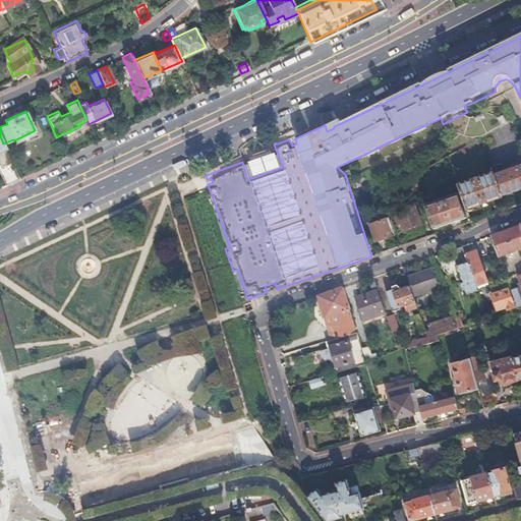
[(337,120),(325,125),(327,131),(334,128),(334,126),(339,124),(337,120)]
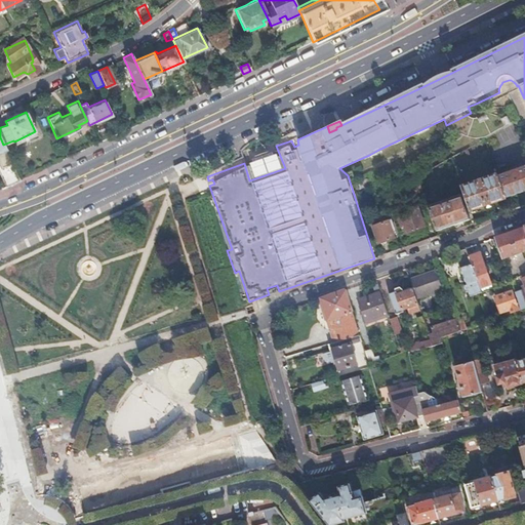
[(428,130),(427,127),(415,132),(417,135),(428,130)]
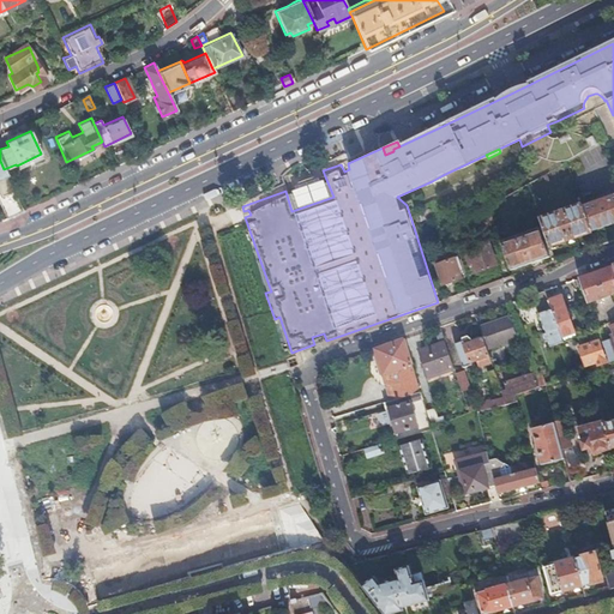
[(289,190),(286,191),(292,211),(333,197),(325,176),(319,179),(319,176),(315,178),(314,175),(312,176),(311,174),(293,180),(293,182),(290,184),(292,186),(288,187),(289,190)]
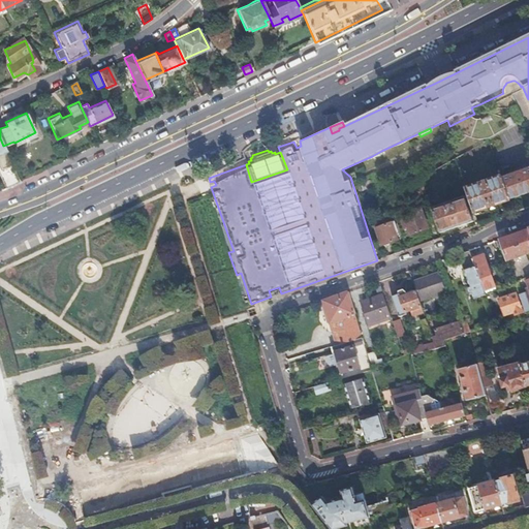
[(21,182),(8,155),(0,159),(0,173),(7,188),(21,182)]
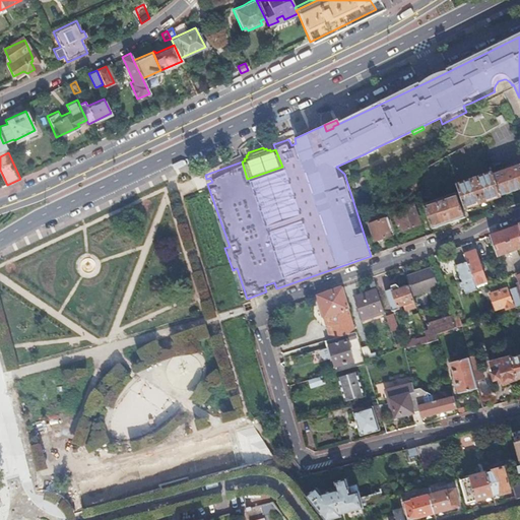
[(519,164),(494,174),(501,195),(519,188),(519,164)]
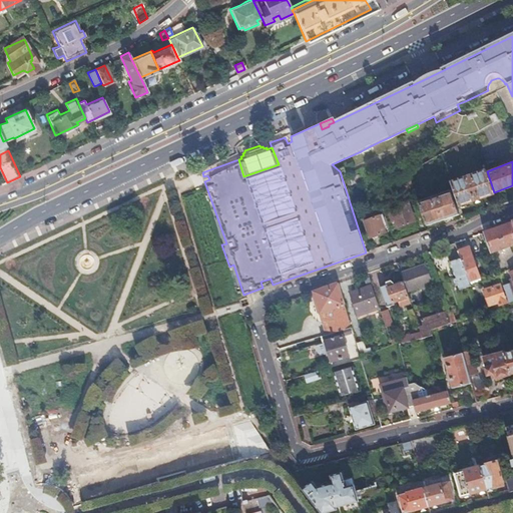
[(451,182),(460,204),(474,199),(480,197),(494,192),(487,171),(486,169),(451,182)]
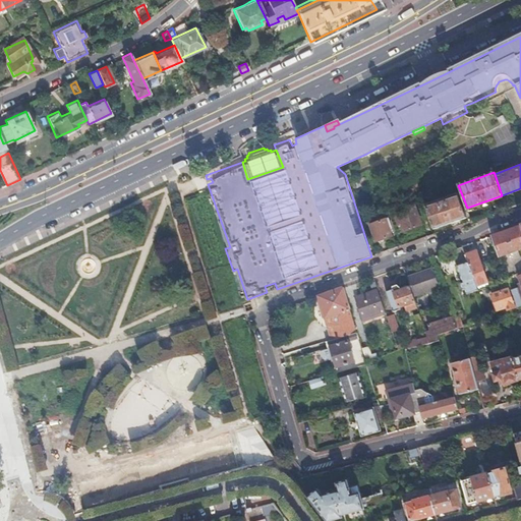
[(420,188),(415,175),(400,183),(405,195),(413,193),(412,190),(420,188)]
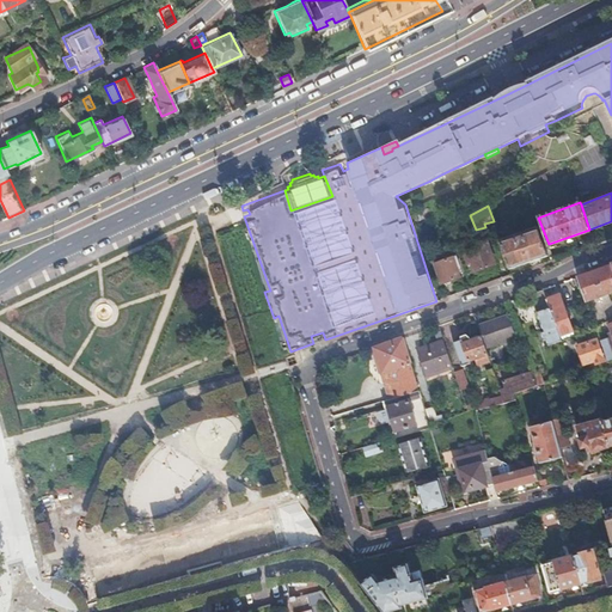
[(500,240),(509,268),(548,255),(538,226),(500,240)]
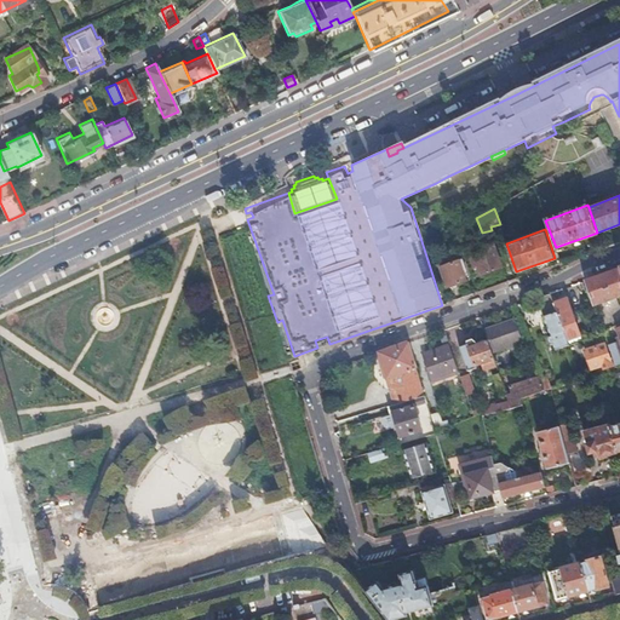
[(470,253),(475,267),(478,265),(480,269),(481,275),(503,268),(494,245),(470,253)]
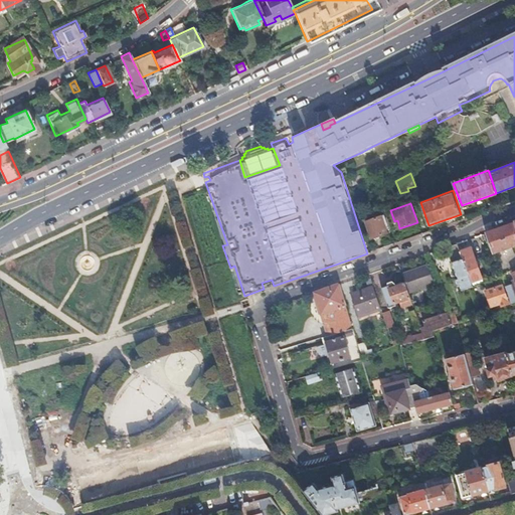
[(387,232),(385,226),(384,223),(387,222),(383,210),(365,216),(372,237),(387,232)]
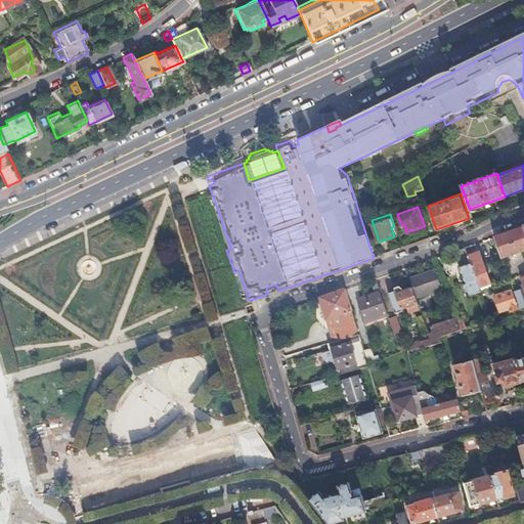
[(523,226),(495,236),(503,258),(523,250),(523,226)]
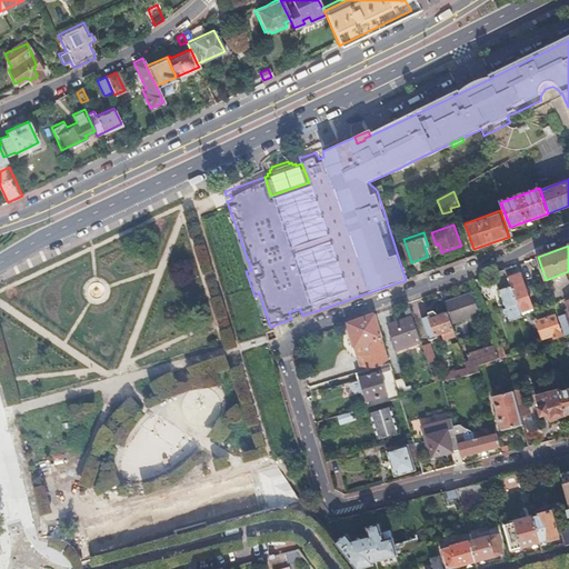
[(513,266),(505,268),(520,312),(533,308),(529,295),(521,273),(517,275),(513,266)]
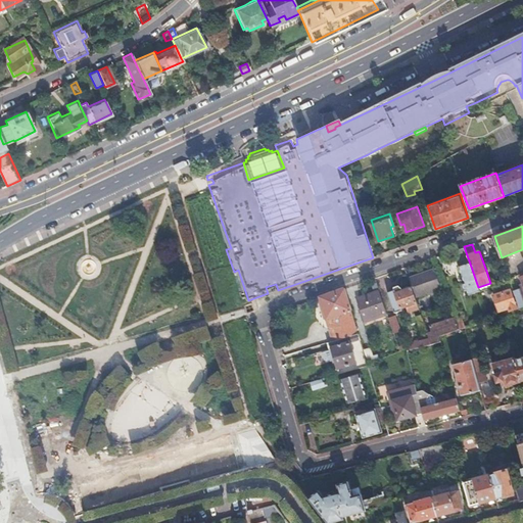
[(464,246),(454,250),(465,283),(462,284),(464,289),(464,291),(466,290),(468,295),(479,291),(479,290),(478,287),(464,246)]
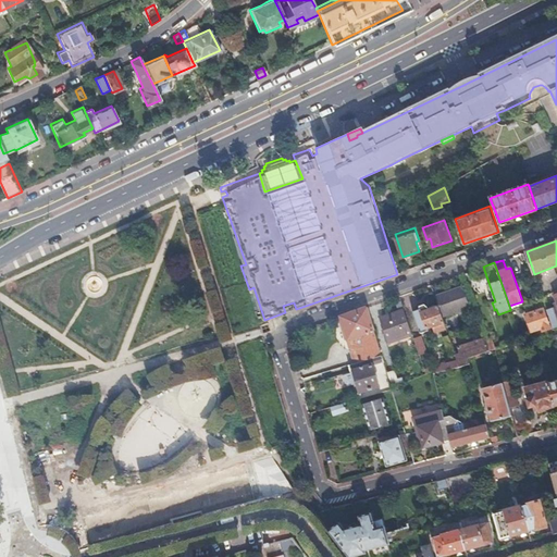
[(537,299),(532,284),(525,286),(530,301),(537,299)]
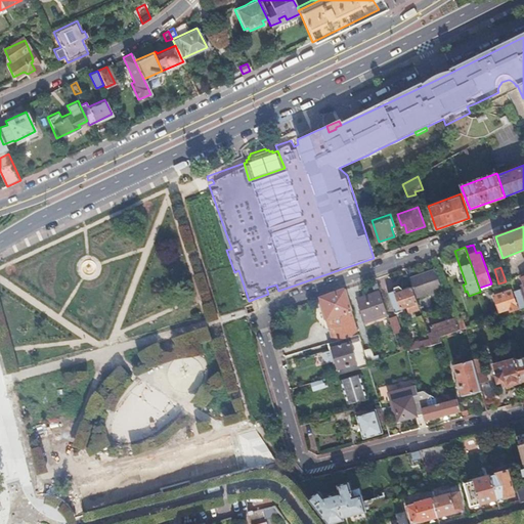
[(411,288),(416,299),(442,290),(435,268),(408,277),(411,288)]
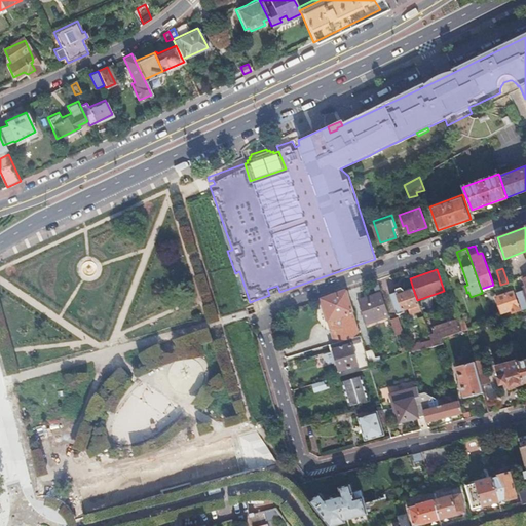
[(269,295),(279,292),(277,286),(267,289),(269,295)]
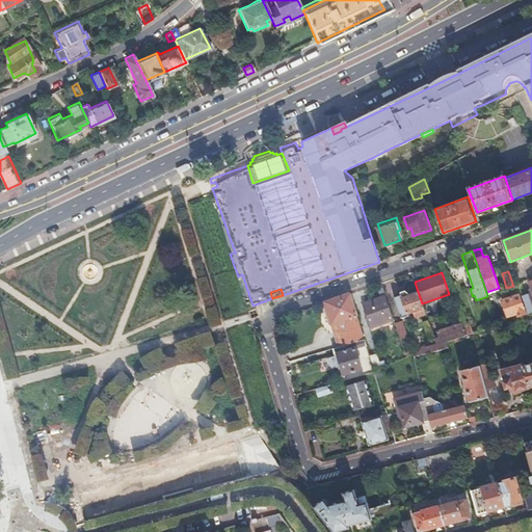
[(415,318),(426,314),(422,303),(418,292),(409,295),(405,291),(401,293),(400,296),(394,297),(401,319),(409,316),(408,314),(413,312),(415,318)]
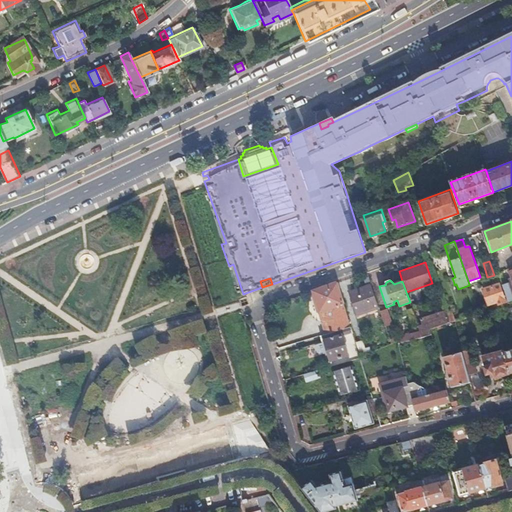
[(338,282),(314,291),(318,303),(316,305),(317,309),(320,311),(321,314),(322,313),(325,322),(323,323),(327,333),(351,326),(338,282)]
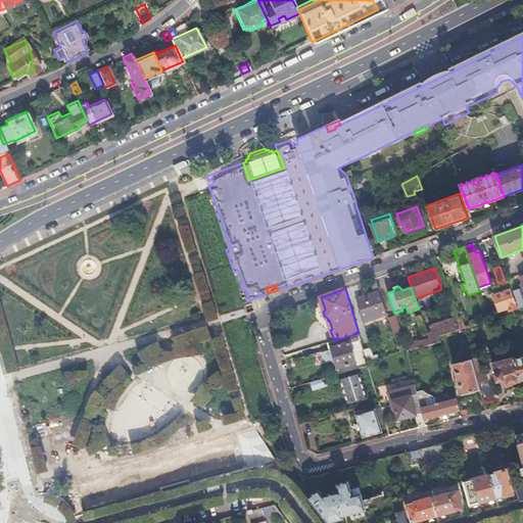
[(509,306),(510,313),(518,310),(512,289),(493,295),(498,311),(509,306)]
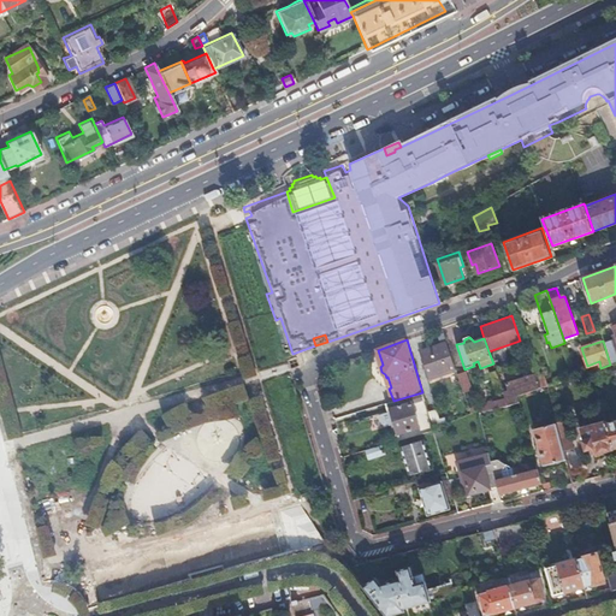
[(605,343),(605,345),(612,363),(615,362),(615,342),(614,343),(612,341),(605,343)]
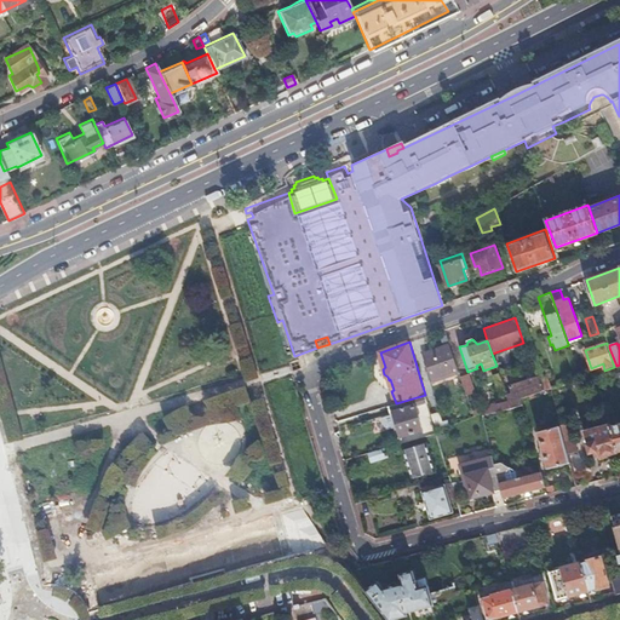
[(431,383),(459,373),(449,344),(422,354),(431,383)]
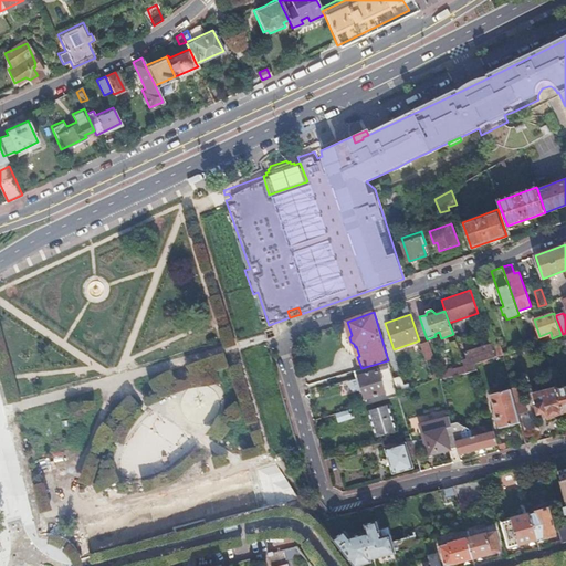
[(420,344),(428,367),(437,365),(429,342),(420,344)]
